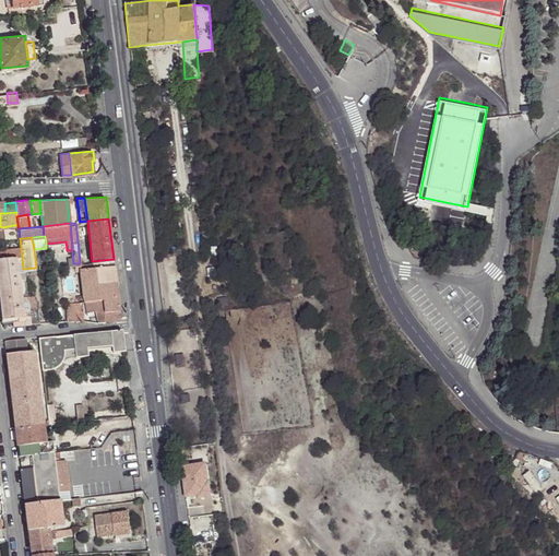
[(0,249),(0,258),(16,257),(22,257),(21,248),(21,247),(0,249)]
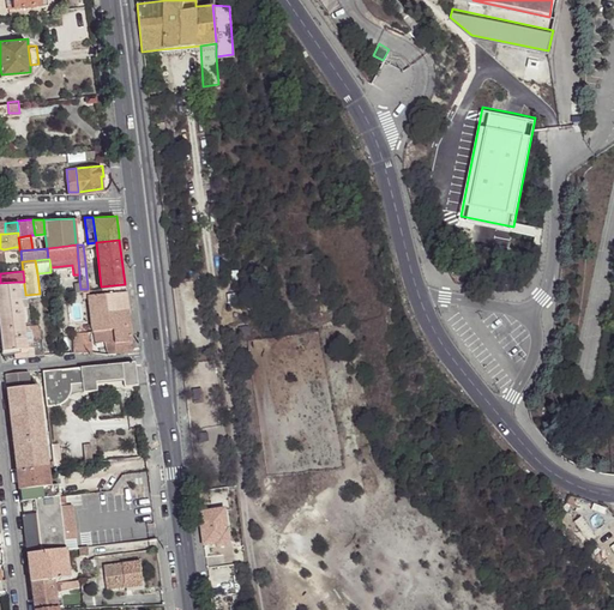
[(18,282),(0,283),(0,332),(2,349),(13,348),(25,346),(23,327),(23,324),(20,297),(19,294),(18,282)]
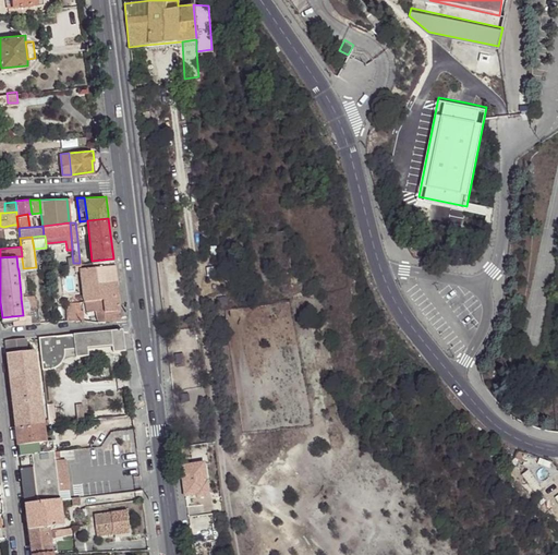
[(120,309),(113,263),(80,266),(84,299),(96,298),(101,298),(102,306),(102,310),(105,310),(120,309)]
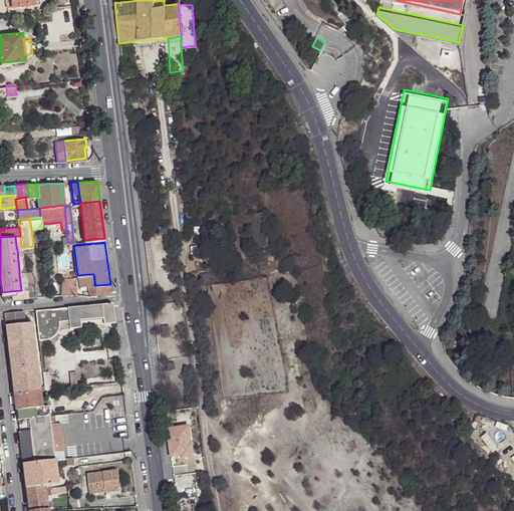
[(88,274),(77,275),(78,284),(89,283),(88,274)]
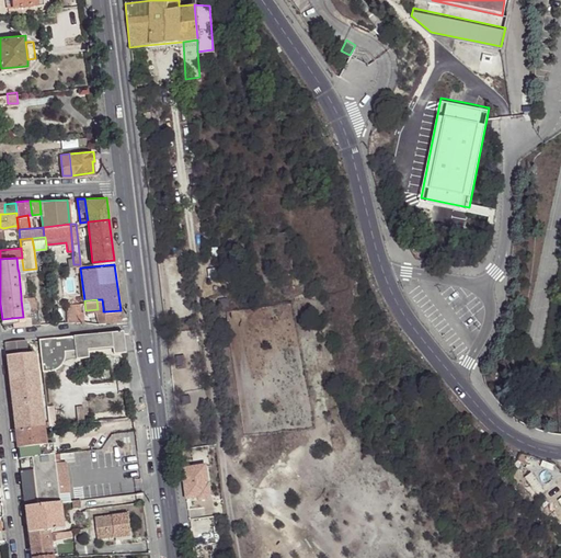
[(76,320),(83,320),(81,309),(80,302),(66,303),(67,320),(76,319),(76,320)]
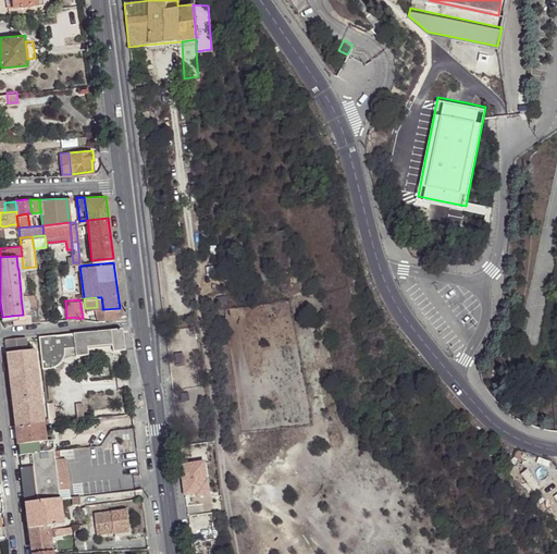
[(29,321),(38,321),(37,306),(36,306),(28,307),(29,315),(29,321)]
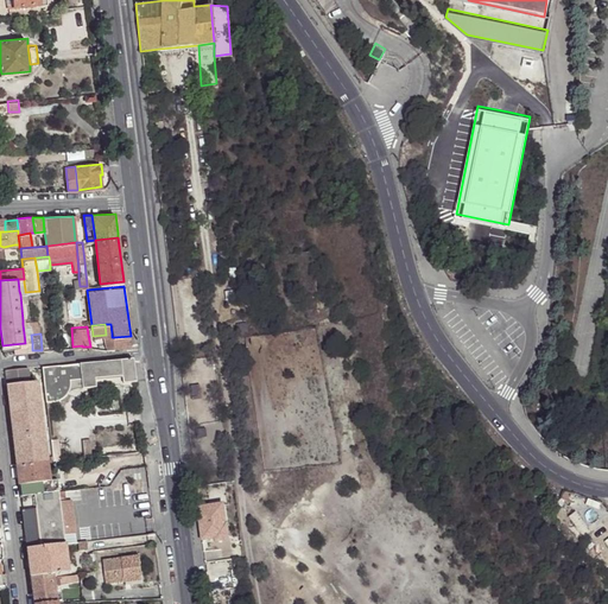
[(131,344),(131,336),(114,337),(114,345),(131,344)]
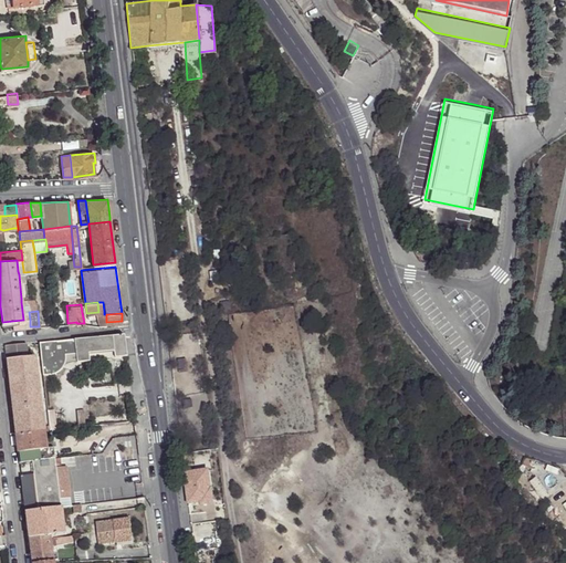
[(114,355),(126,354),(124,332),(111,333),(113,348),(114,355)]
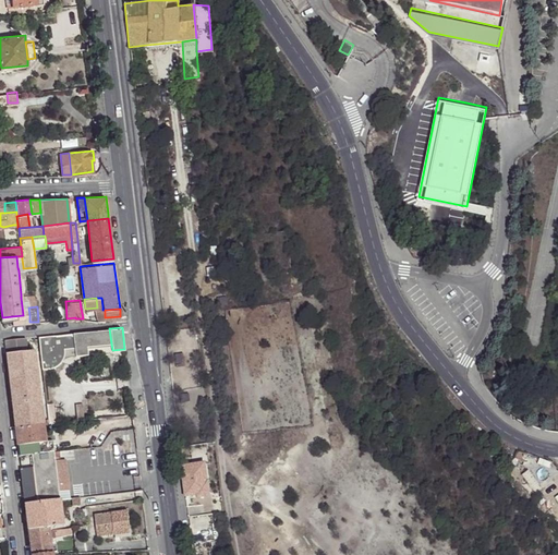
[(73,333),(74,347),(75,356),(87,353),(87,346),(111,344),(109,328),(73,333)]
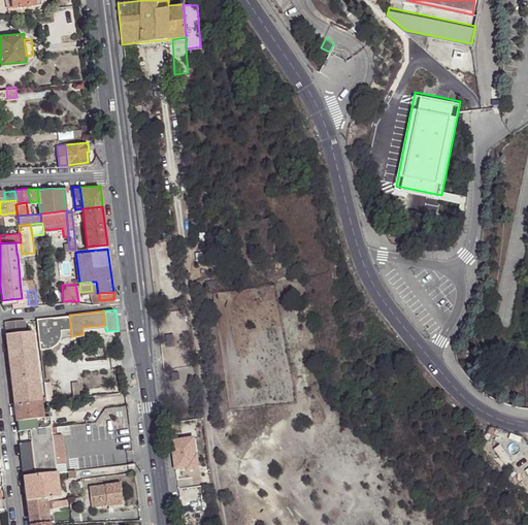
[(70,328),(69,315),(52,316),(36,317),(37,319),(38,330),(39,338),(39,343),(40,348),(45,347),(48,347),(53,346),(55,342),(57,341),(58,340),(58,339),(60,337),(60,335),(61,333),(61,329),(70,328)]
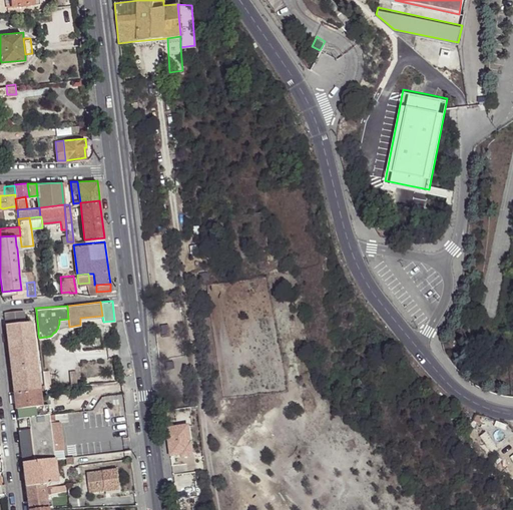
[(4,311),(5,323),(25,321),(24,310),(24,309),(4,311)]
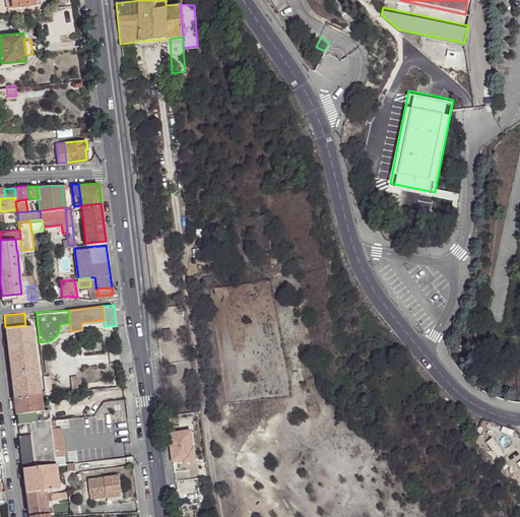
[(105,326),(104,320),(81,322),(81,329),(105,327),(105,326)]
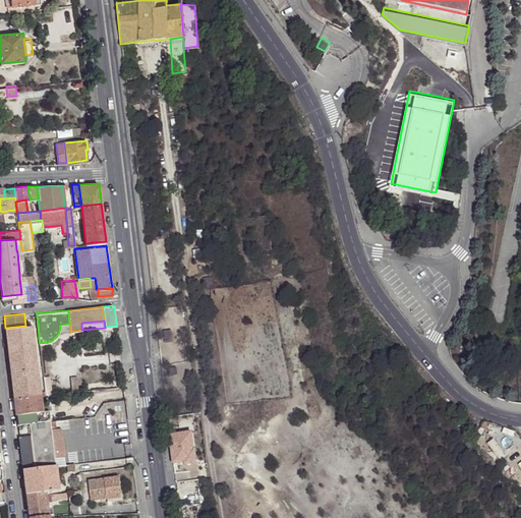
[(69,324),(60,325),(60,329),(59,331),(59,333),(57,335),(61,333),(63,332),(64,332),(70,332),(69,324)]
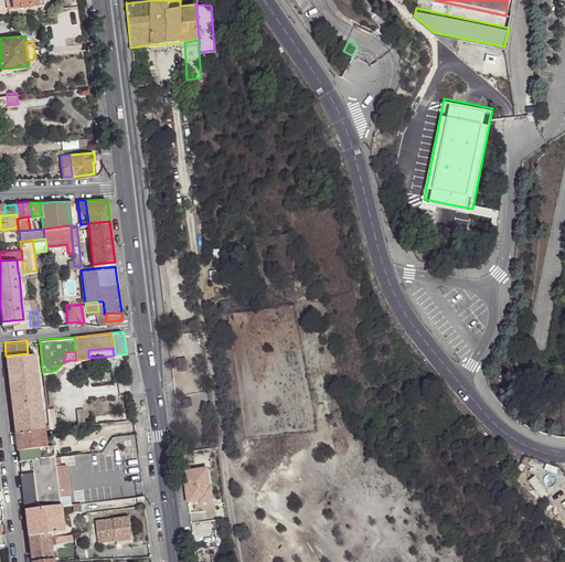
[(6,356),(9,380),(36,377),(34,353),(28,353),(6,356)]
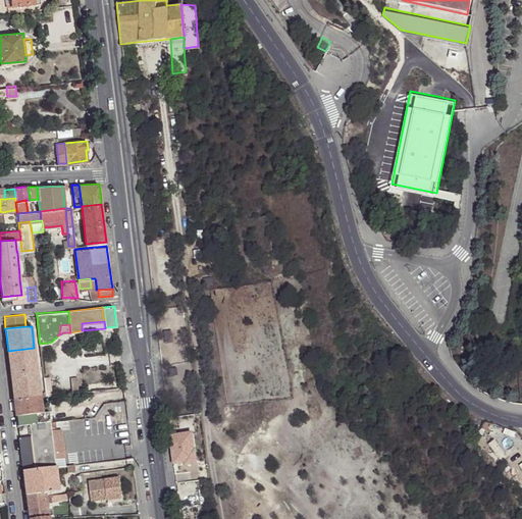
[(8,351),(12,379),(38,376),(34,348),(8,351)]
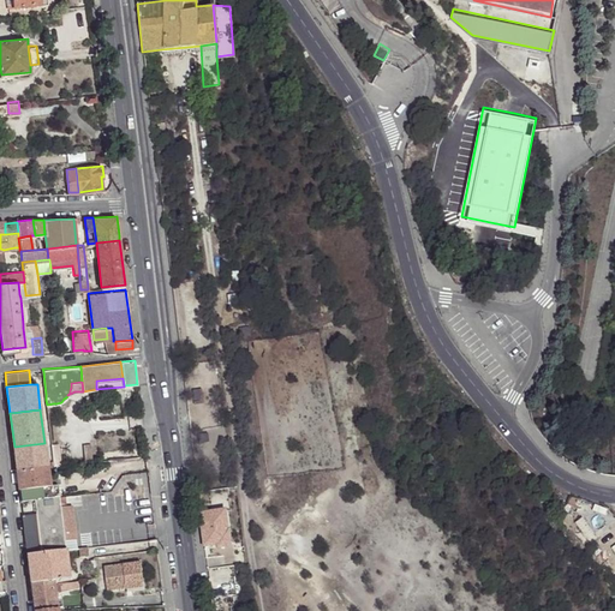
[(59,442),(52,442),(54,459),(54,465),(57,465),(61,463),(59,442)]
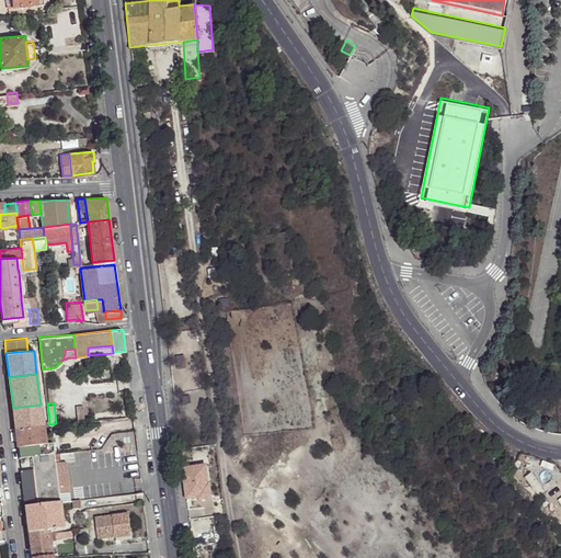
[(13,408),(15,428),(43,424),(41,405),(13,408)]
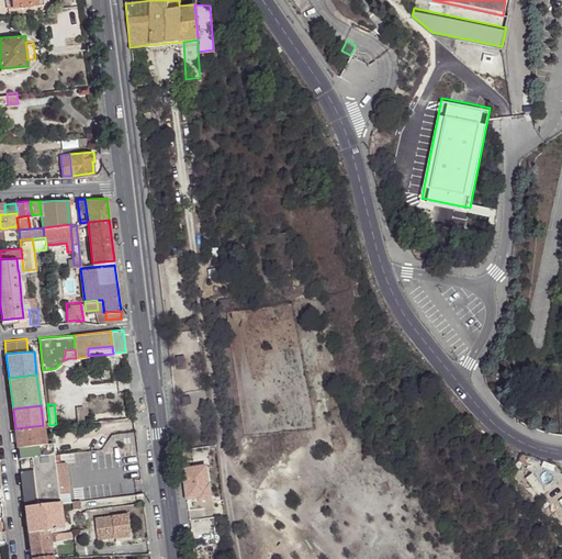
[(43,425),(15,428),(17,446),(31,445),(45,443),(45,435),(43,425)]
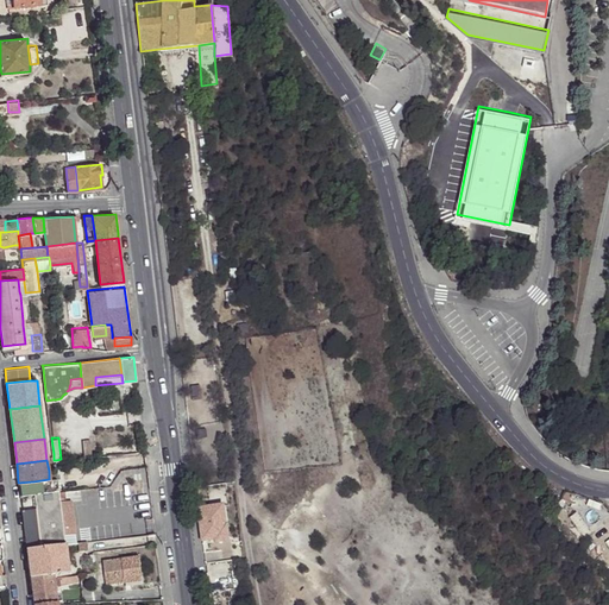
[(49,479),(33,481),(35,492),(37,508),(41,546),(64,542),(58,490),(57,479),(49,479)]
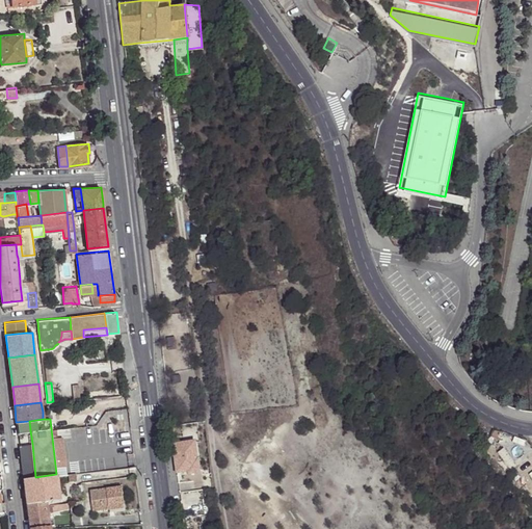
[(174,442),(177,470),(189,468),(189,471),(196,470),(200,467),(198,457),(196,457),(194,439),(186,441),(182,441),(174,442)]
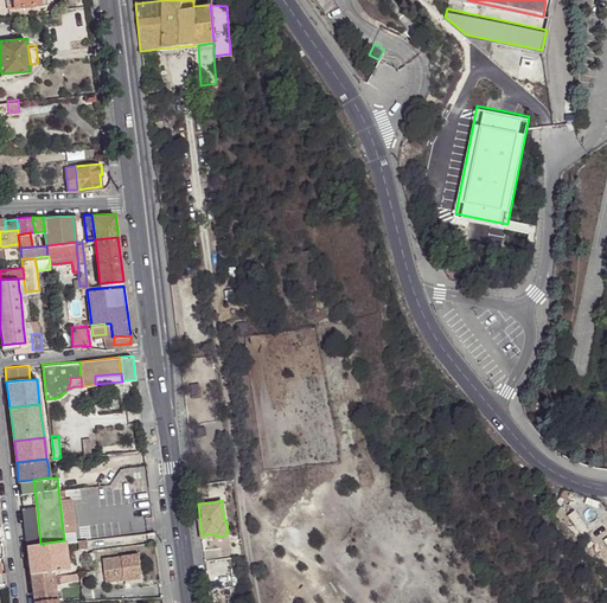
[(37,506),(23,507),(26,545),(40,544),(37,506)]
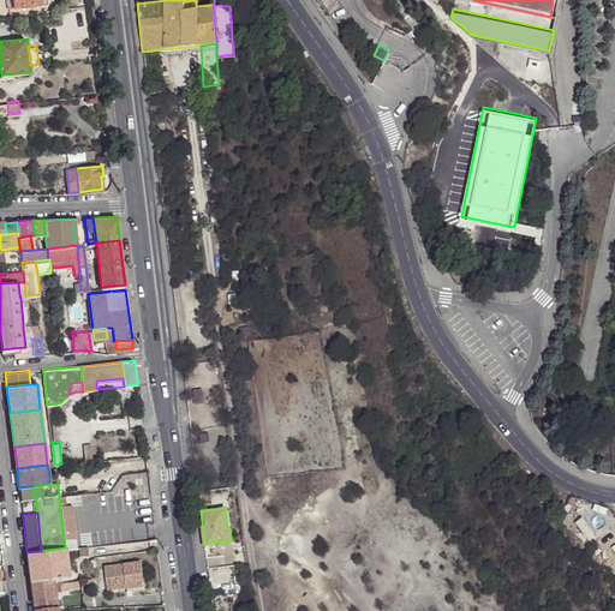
[(27,552),(30,580),(53,577),(53,579),(58,577),(69,576),(66,553),(65,547),(41,551),(27,552)]
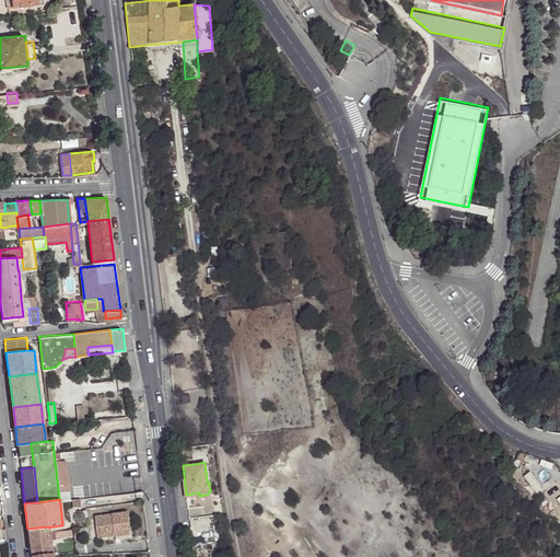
[(114,529),(130,528),(128,510),(94,513),(97,534),(115,533),(114,529)]
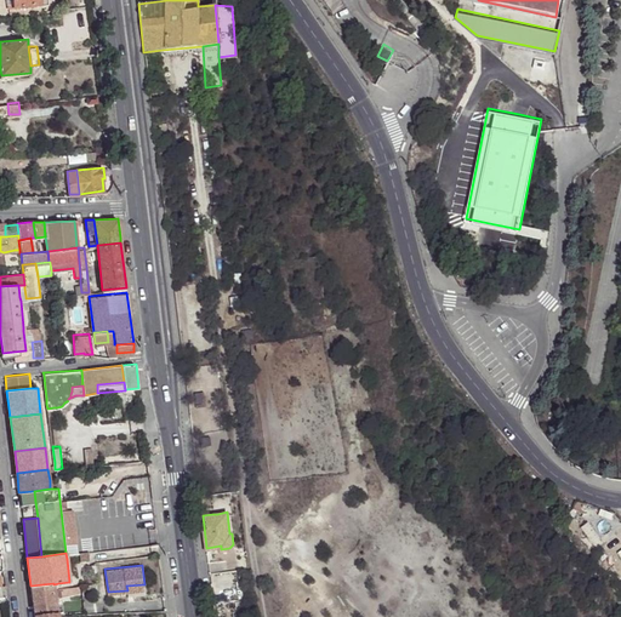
[(240,567),(229,569),(231,578),(241,577),(240,567)]
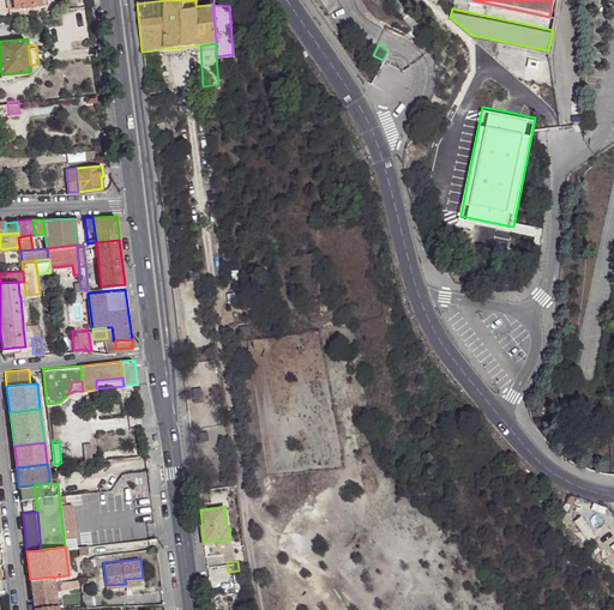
[(34,609),(56,605),(56,604),(55,589),(54,581),(53,579),(53,578),(53,577),(30,579),(34,609)]
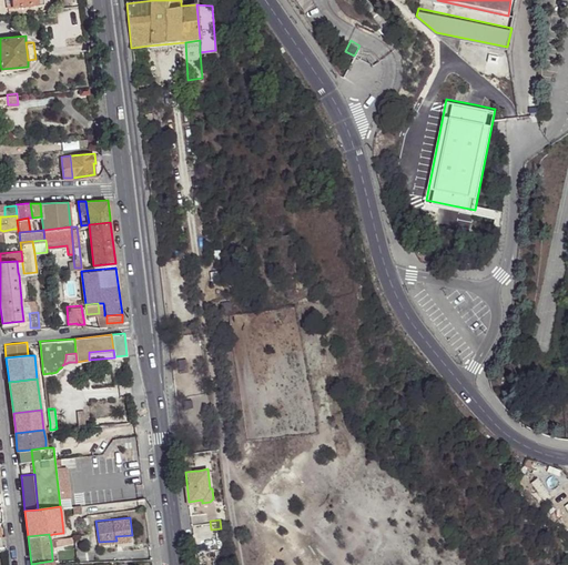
[(51,545),(56,545),(64,544),(63,536),(53,536),(49,536),(50,538),(51,545)]
